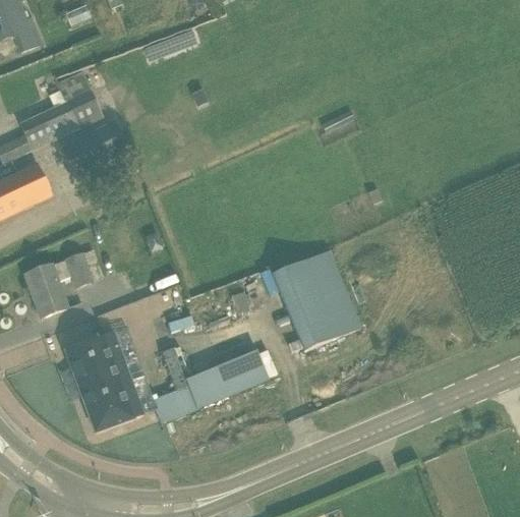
[(0,42),(13,37),(19,52),(43,43),(33,16),(29,18),(21,0),(2,0),(0,1),(0,42)]
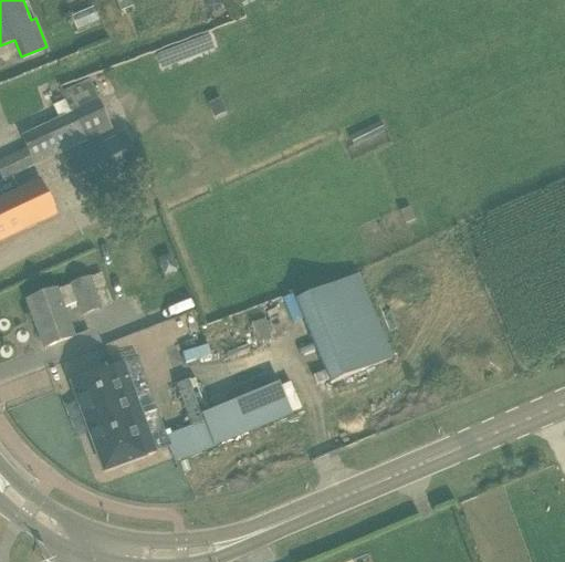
[(72,110),(84,135),(111,122),(90,76),(63,89),(65,92),(73,108),(72,110)]
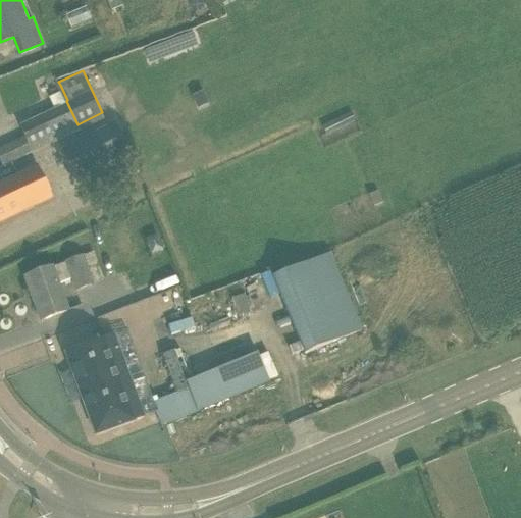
[(190,96),(197,110),(212,102),(204,88),(190,96)]
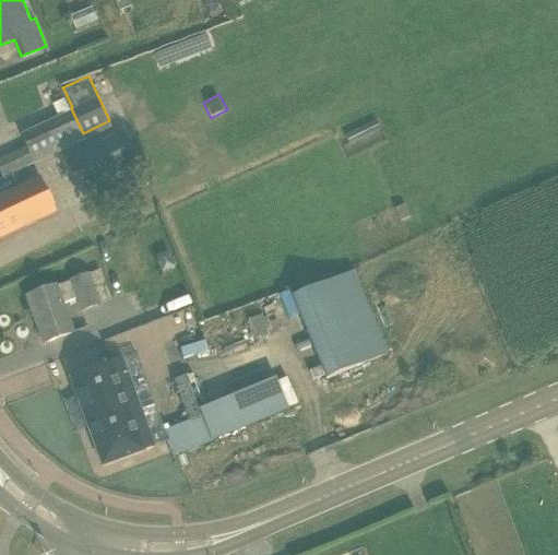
[(0,156),(0,165),(4,173),(83,133),(71,108),(21,131),(27,144),(0,156)]
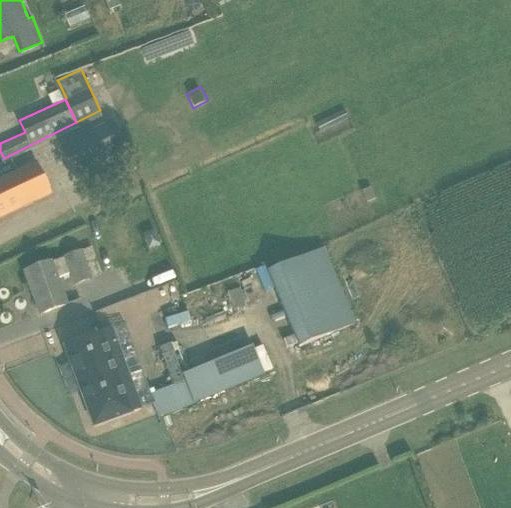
[(317,121),(321,129),(350,115),(346,106),(317,121)]
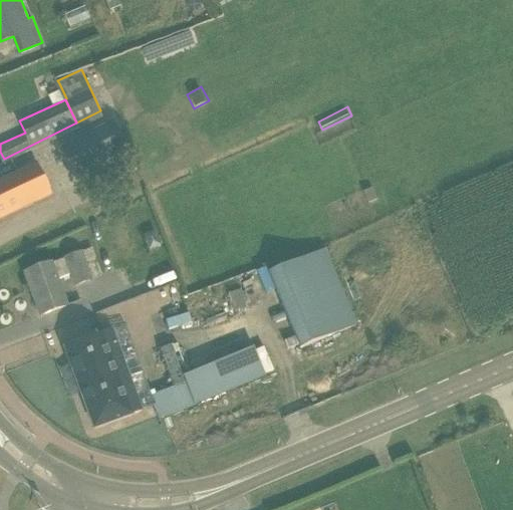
[(77,175),(130,146),(113,116),(61,146),(77,175)]
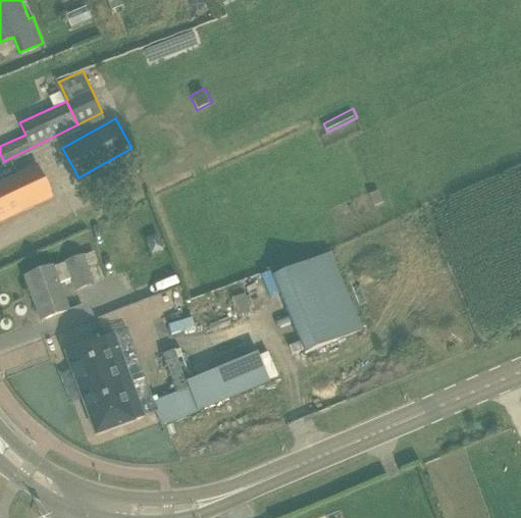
[(0,180),(0,219),(22,209),(52,195),(38,164),(8,177),(0,180)]
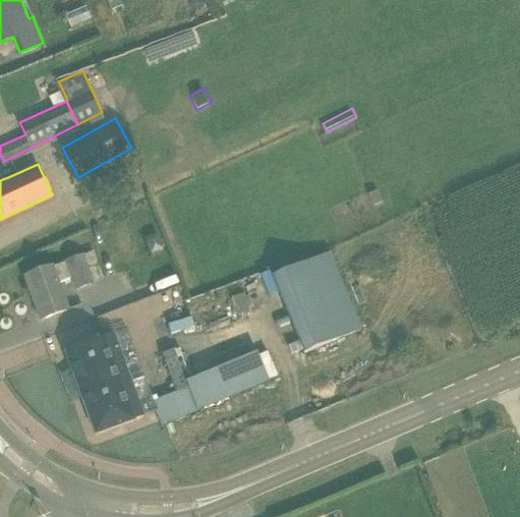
[(369,191),(374,203),(382,199),(377,188),(369,191)]
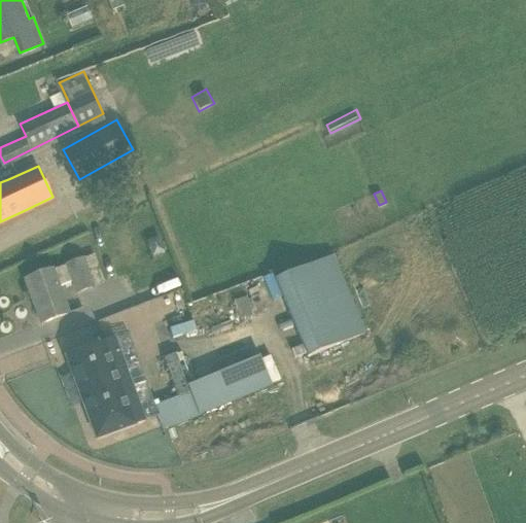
[(277,275),(311,355),(366,330),(334,251),(277,275)]
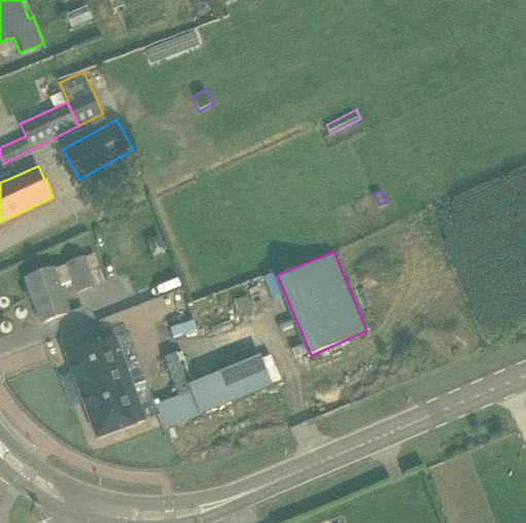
[(27,277),(42,320),(69,310),(60,283),(72,279),(76,291),(96,284),(84,253),(66,260),(66,263),(27,277)]
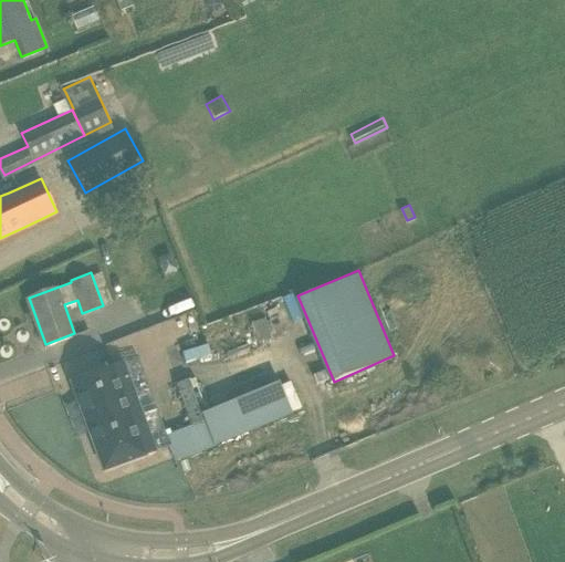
[(222,346),(258,334),(250,310),(213,321),(222,346)]
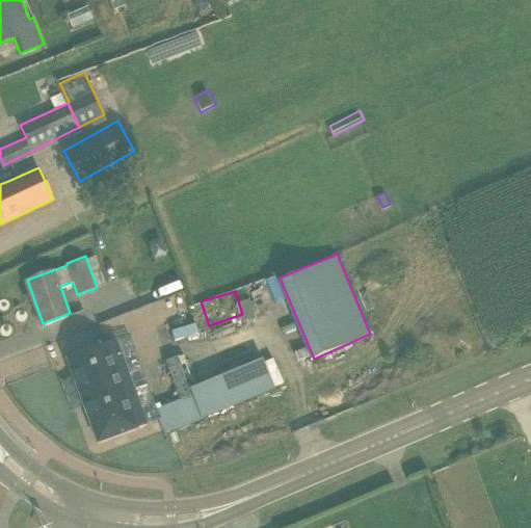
[(98,441),(147,422),(115,338),(86,349),(82,345),(72,349),(71,354),(67,357),(98,441)]
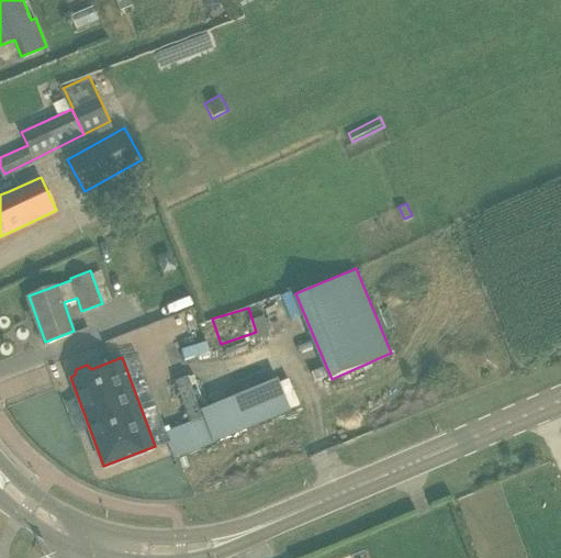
[(164,431),(175,457),(292,408),(278,376),(200,409),(187,374),(174,379),(190,420),(164,431)]
